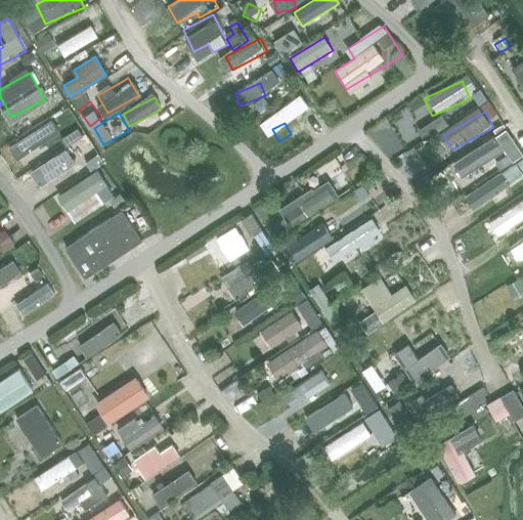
[(78,133),(63,142),(69,149),(83,140),(78,133)]
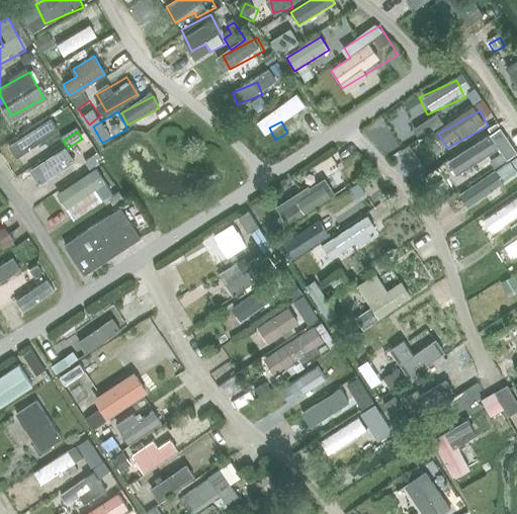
[(97,189),(106,184),(97,170),(58,195),(75,222),(105,201),(97,189)]
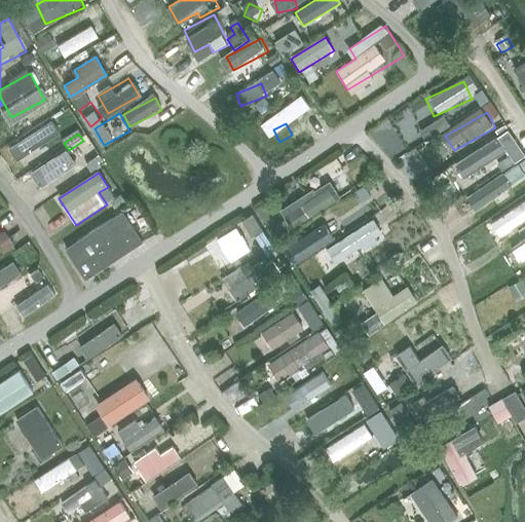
[(295,225),(307,212),(295,200),(283,214),(295,225)]
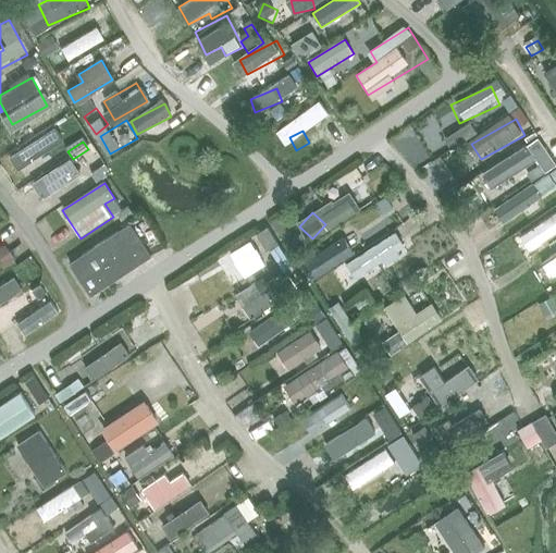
[(548,274),(555,271),(555,214),(533,222),(548,274)]
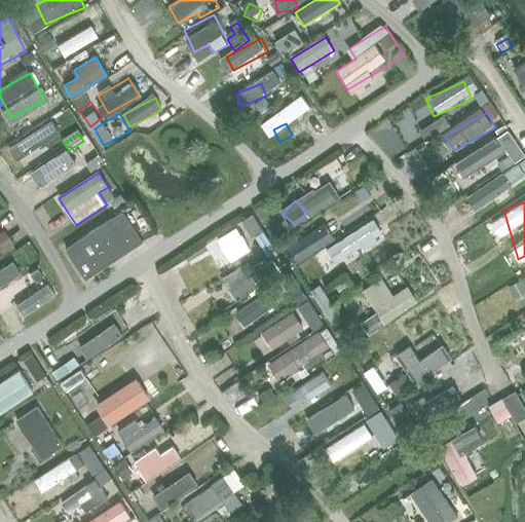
[(86,283),(144,246),(124,215),(67,252),(86,283)]
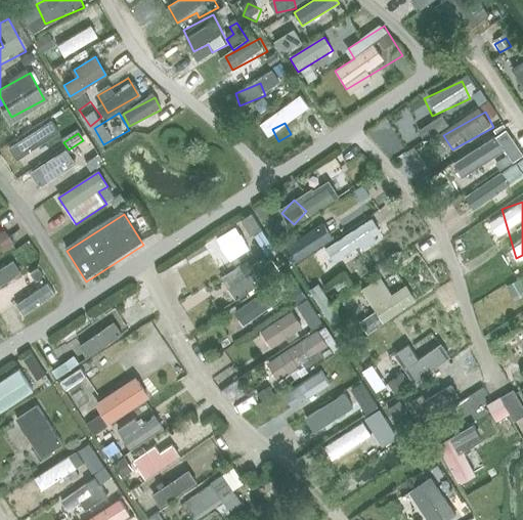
[(334,261),(383,241),(376,223),(327,244),(334,261)]
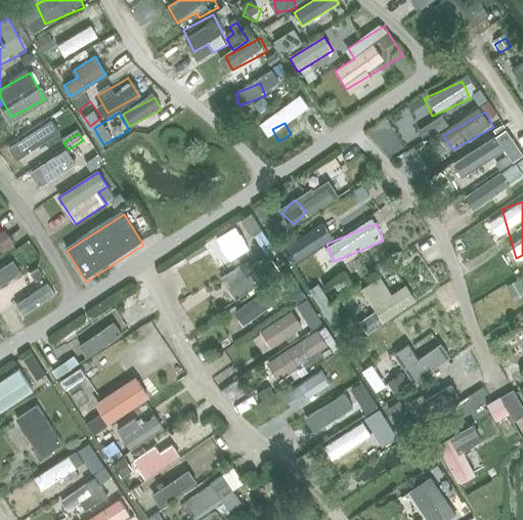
[(323,224),(285,249),(293,263),(333,239),(323,224)]
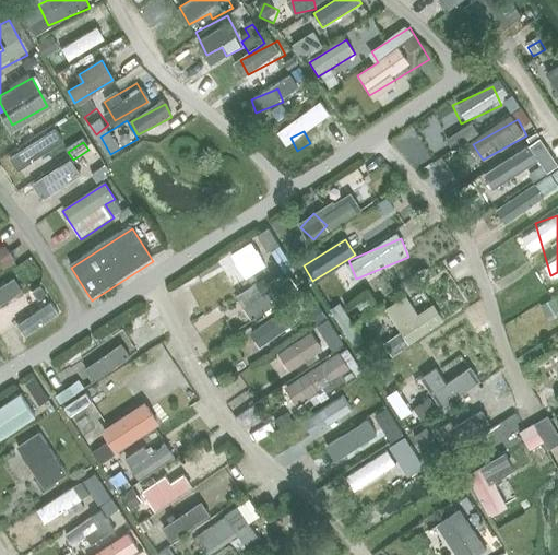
[(7,250),(13,263),(32,255),(25,241),(7,250)]
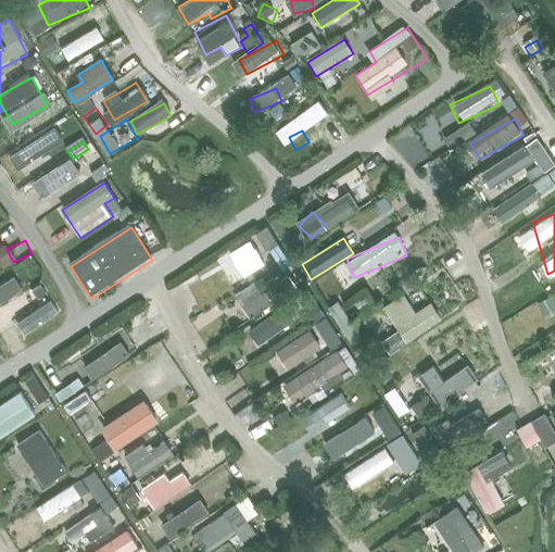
[(250,240),(219,261),(228,274),(247,262),(255,276),(256,277),(268,270),(250,240)]
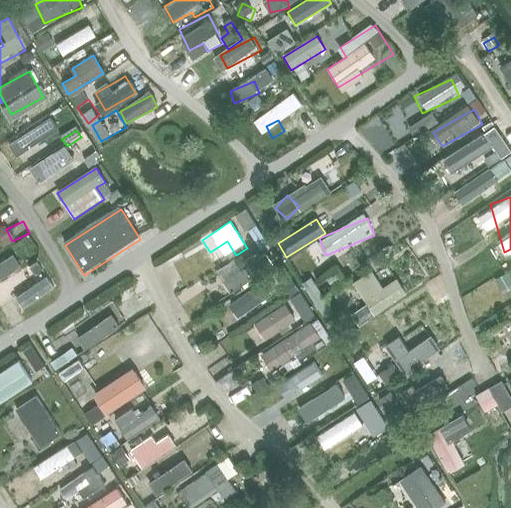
[(495,233),(485,236),(490,253),(500,249),(495,233)]
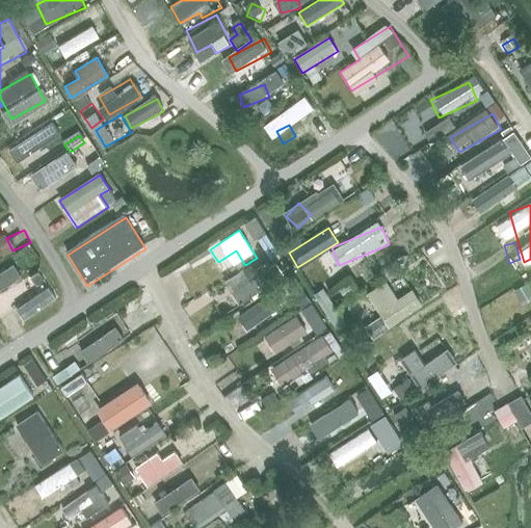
[(0,288),(0,289),(18,282),(11,269),(0,274),(0,288)]
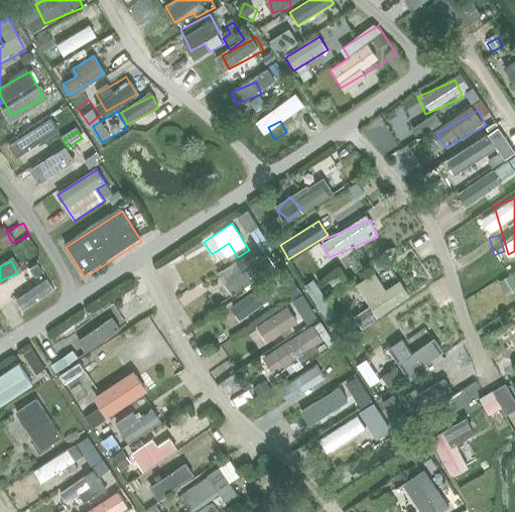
[(235,281),(241,270),(230,264),(223,275),(235,281)]
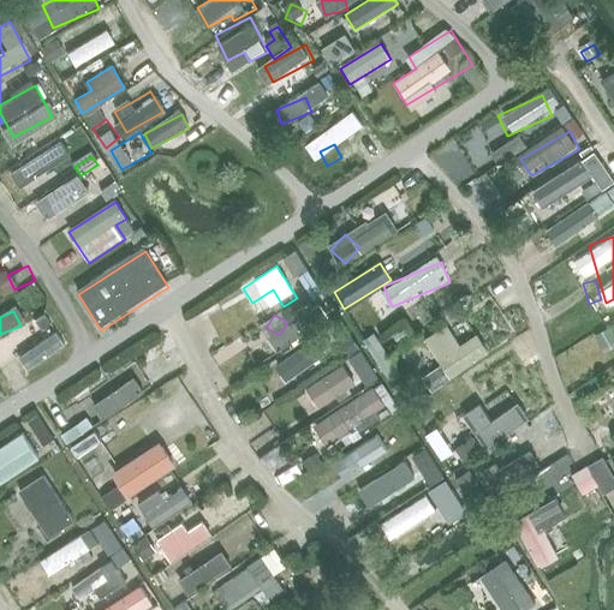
[(46,318),(37,324),(45,334),(53,328),(46,318)]
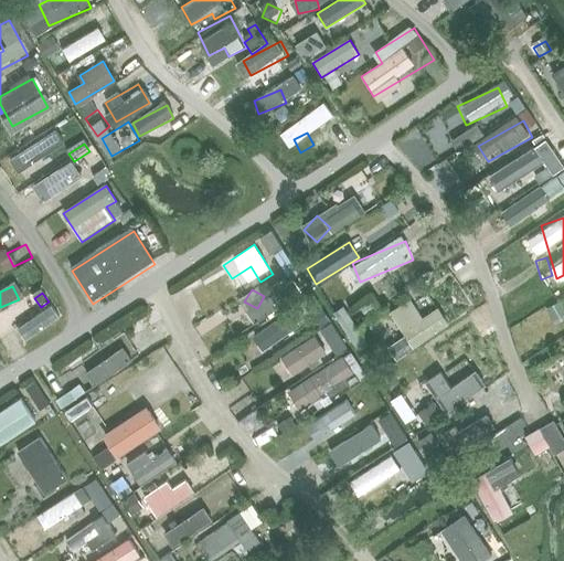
[(223,316),(235,330),(251,318),(238,303),(223,316)]
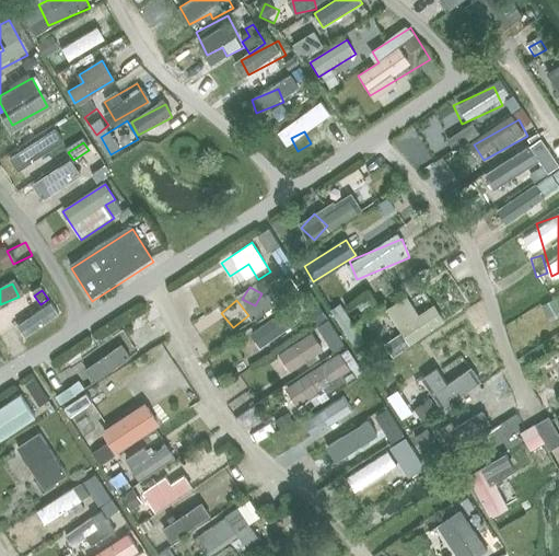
[(387,313),(403,337),(385,348),(393,360),(411,348),(446,325),(435,309),(420,320),(407,300),(387,313)]
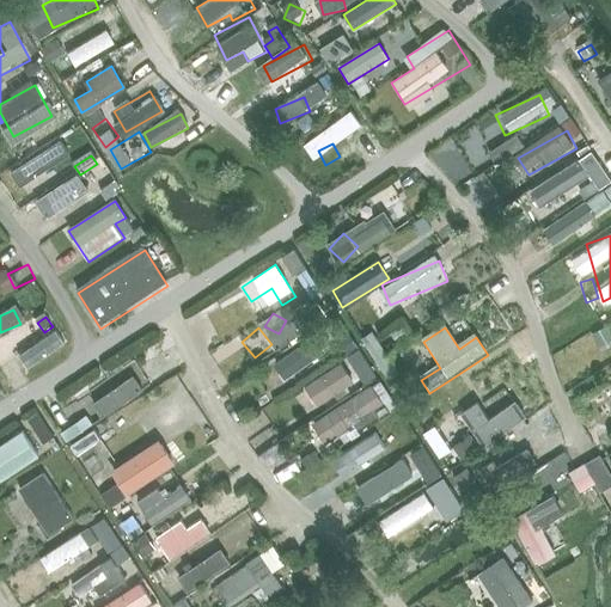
[(361,343),(389,385),(401,378),(373,336),(361,343)]
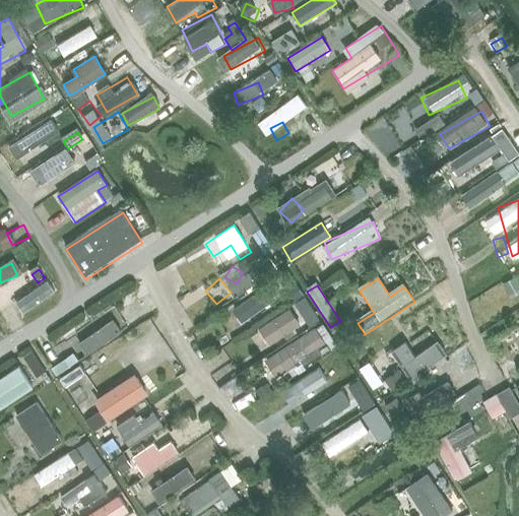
[(235,308),(244,323),(274,304),(265,289),(235,308)]
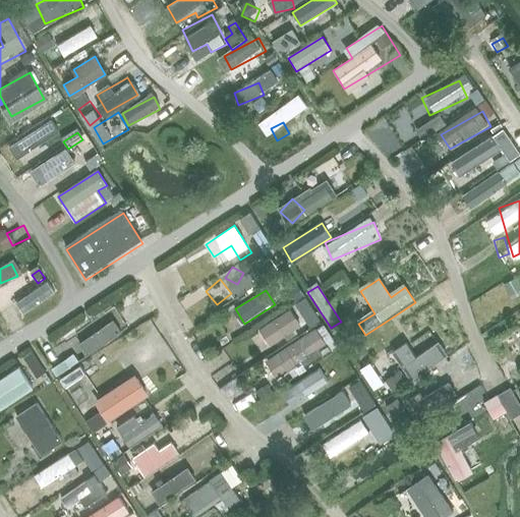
[(293,311),(260,328),(268,345),(301,329),(293,311)]
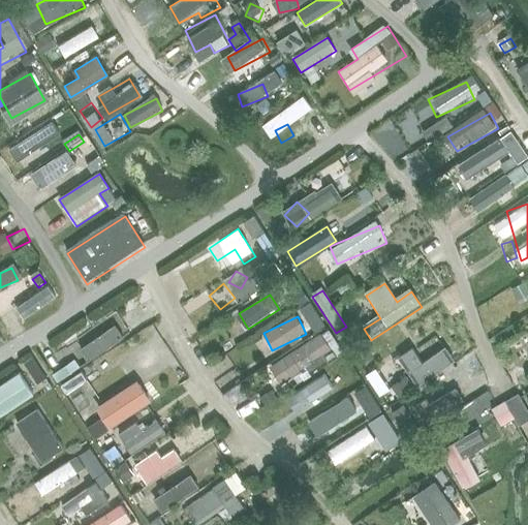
[(79,350),(88,364),(124,340),(116,326),(79,350)]
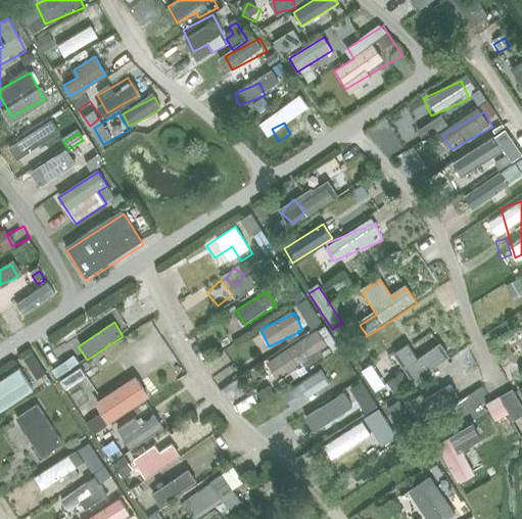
[(267,364),(277,381),(329,348),(318,331),(267,364)]
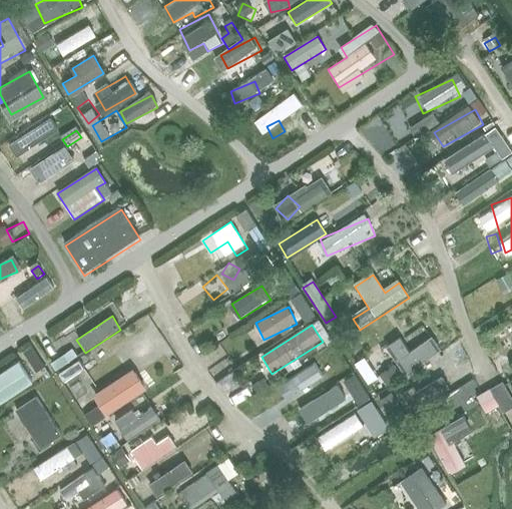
[(439,357),(432,340),(407,351),(402,339),(391,344),(403,373),(439,357)]
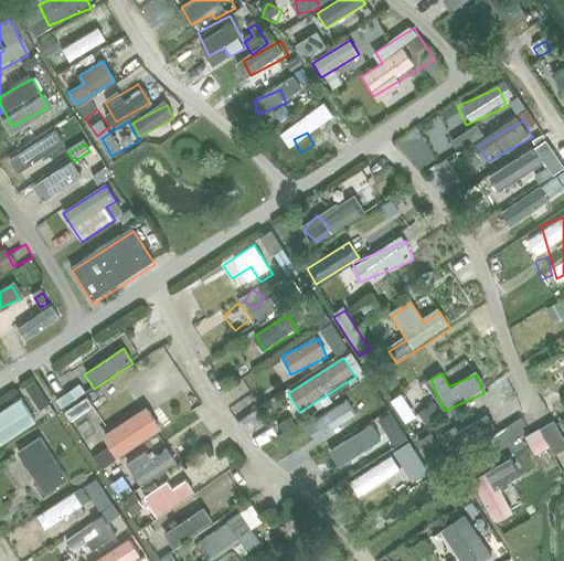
[(27,392),(33,402),(42,397),(35,385),(27,392)]
